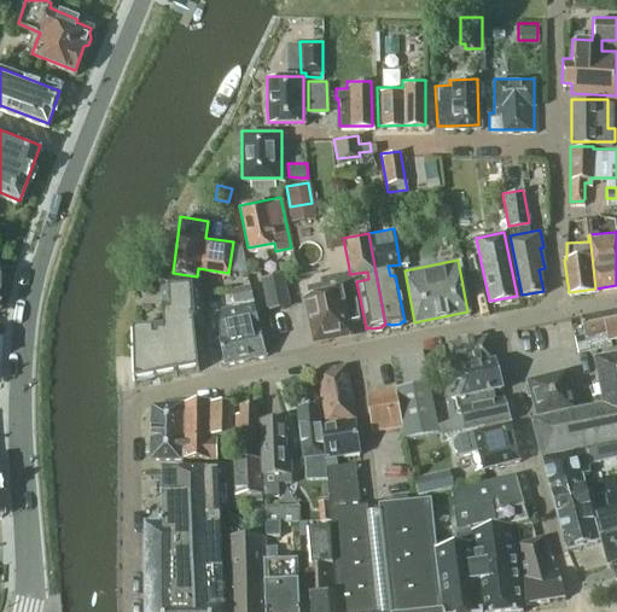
[(349,274),(349,268),(319,274),(321,291),(304,293),(313,338),(347,332),(344,320),(358,318),(349,274)]
